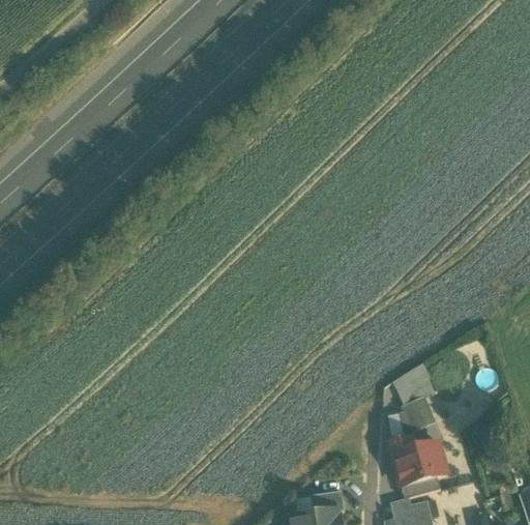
[(389,442),(392,454),(416,447),(413,435),(389,442)]
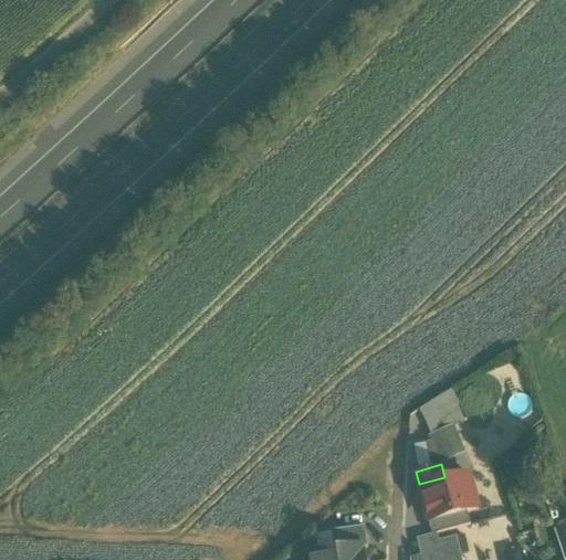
[(468,471),(444,477),(419,484),(428,518),(467,508),(478,505),(468,471)]
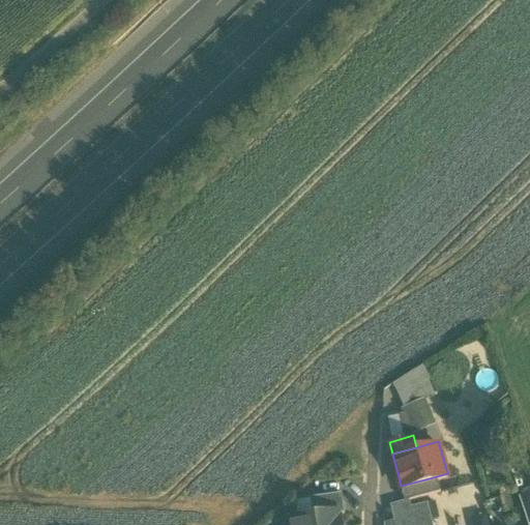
[(401,486),(404,498),(409,497),(440,489),(437,476),(401,486)]
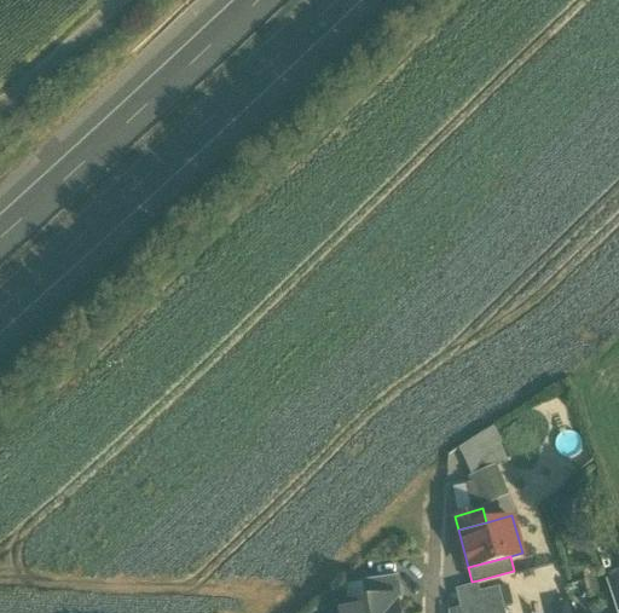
[(618,568),(607,573),(618,608),(618,568)]
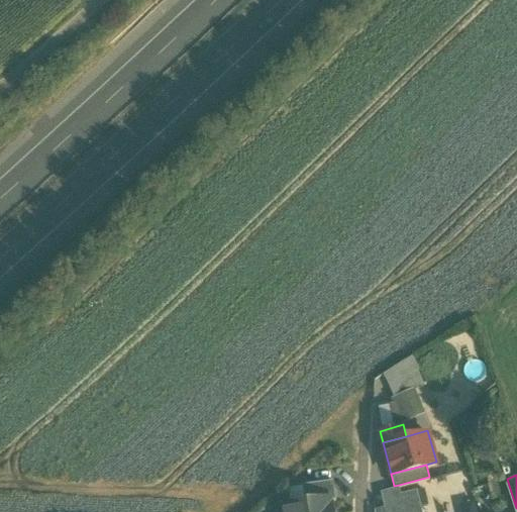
[(302,484),(305,501),(331,497),(331,498),(335,498),(333,479),(302,483),(302,484)]
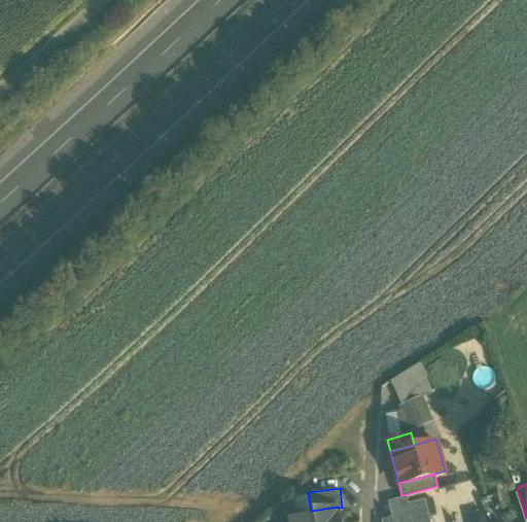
[(311,511),(308,493),(294,495),(296,513),(311,511)]
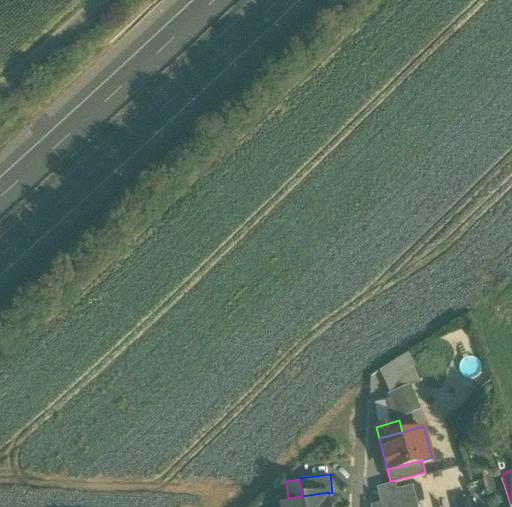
[(377,484),(381,500),(414,491),(413,482),(397,487),(395,480),(390,481),(377,484)]
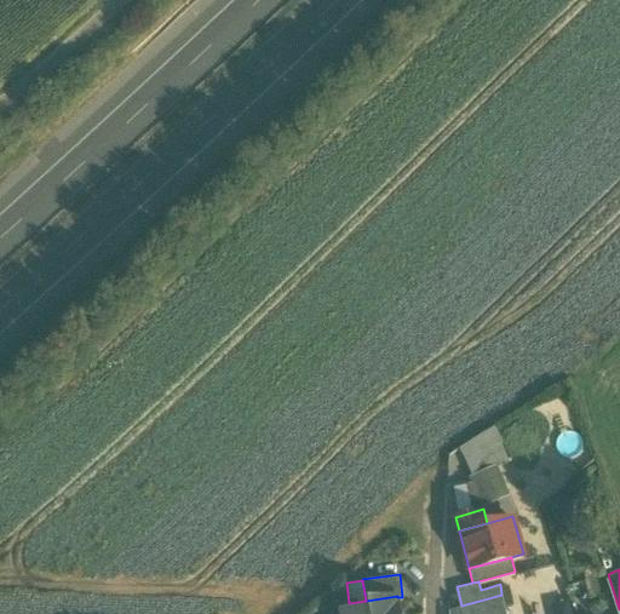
[(449,608),(449,613),(506,613),(501,595),(461,606),(449,608)]
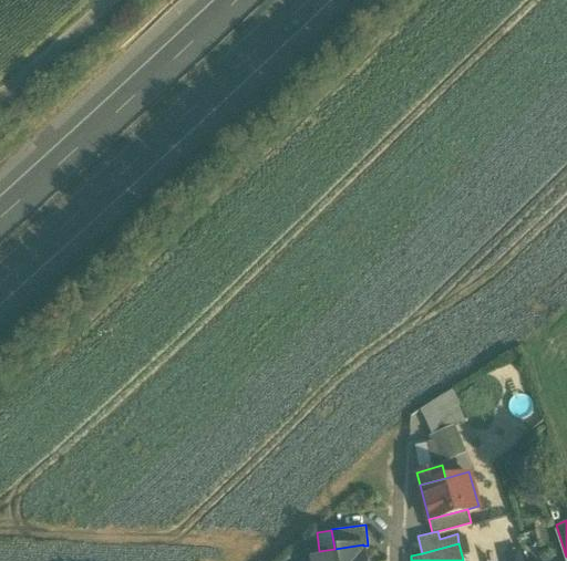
[(310,552),(311,560),(364,560),(363,546),(363,544),(334,549),(319,551),(310,552)]
